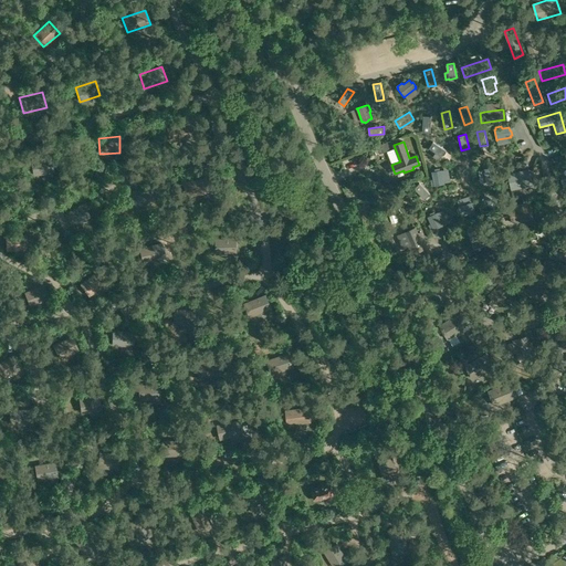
[(433,142),(429,148),(436,153),(433,156),(439,159),(441,156),(446,150),(433,142)]
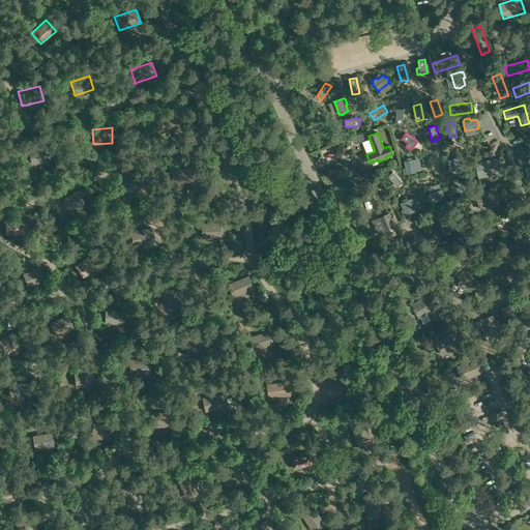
[(362,135),(353,138),(355,144),(364,140),(362,135)]
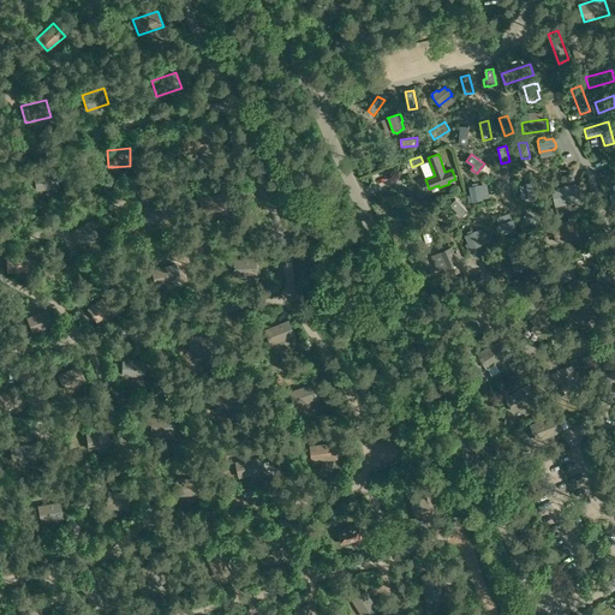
[(59,187),(57,171),(35,173),(36,190),(59,187)]
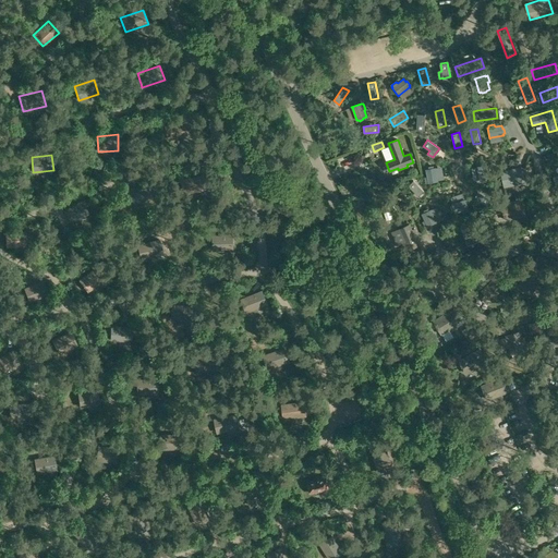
[(336,158),(328,160),(332,172),(340,170),(336,158)]
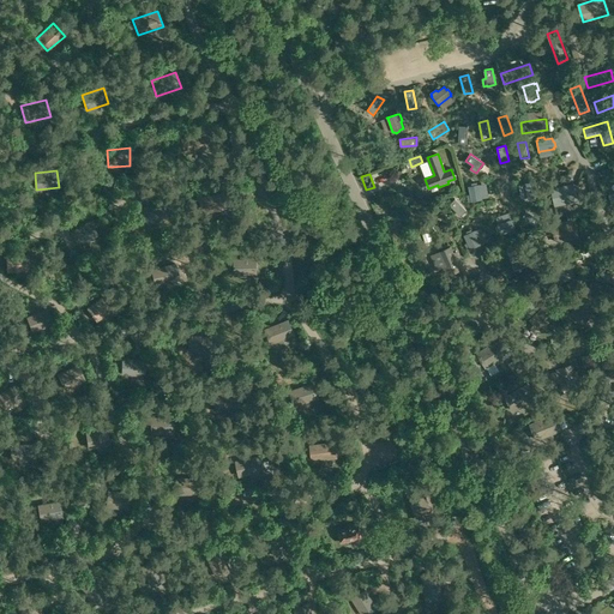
[(535,180),(524,182),(524,184),(528,198),(530,198),(530,199),(536,198),(535,197),(539,196),(537,188),(540,188),(539,181),(536,181),(535,180)]
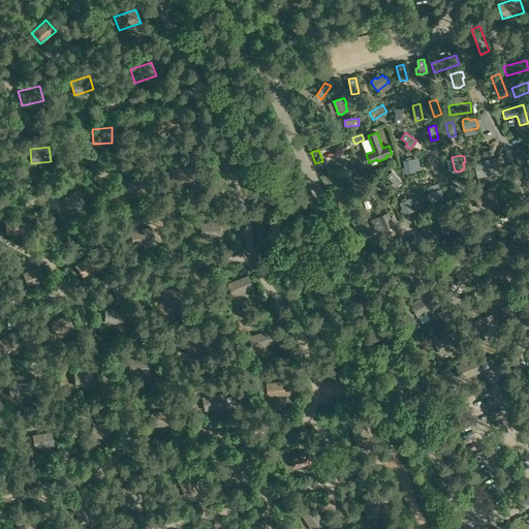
[(404,167),(402,168),(403,174),(405,174),(406,175),(415,173),(415,172),(412,159),(410,159),(410,158),(405,159),(406,160),(403,161),(404,167)]
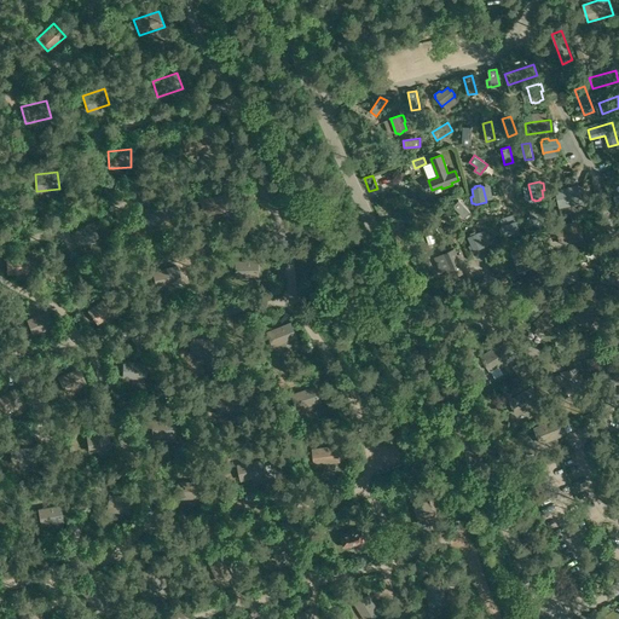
[(559,208),(580,203),(577,186),(555,191),(559,208)]
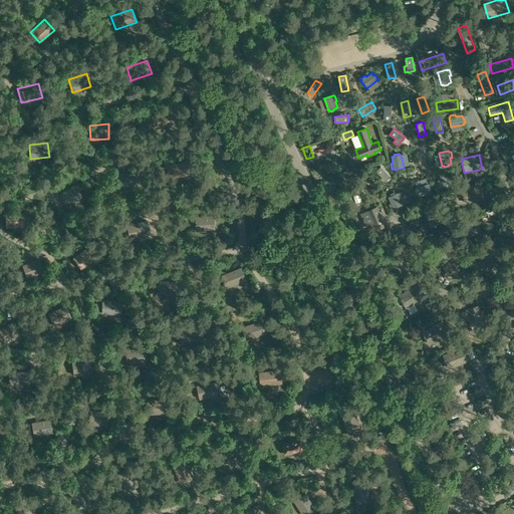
[(187,161),(167,165),(171,179),(191,175),(187,161)]
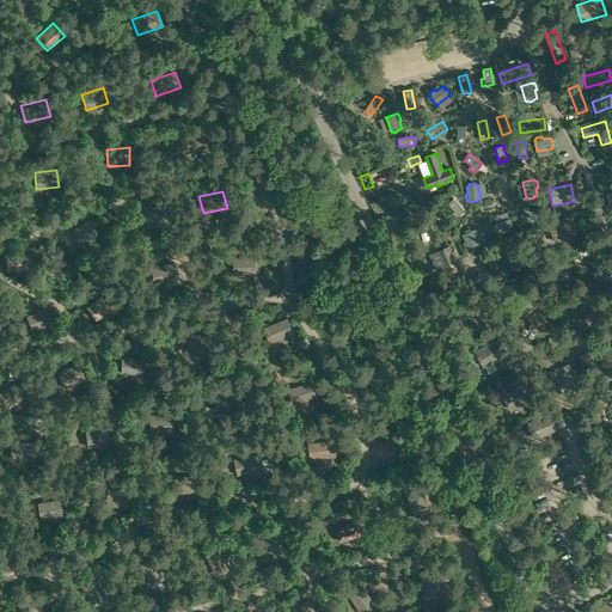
[(453,199),(448,203),(459,215),(465,209),(453,199)]
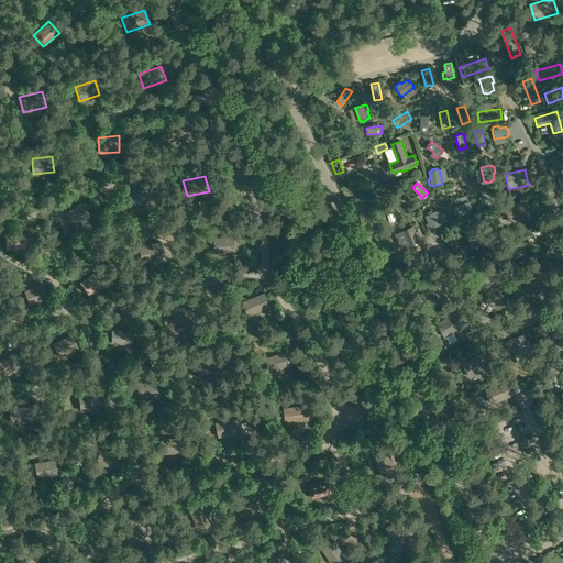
[(124,189),(124,205),(148,205),(148,188),(124,189)]
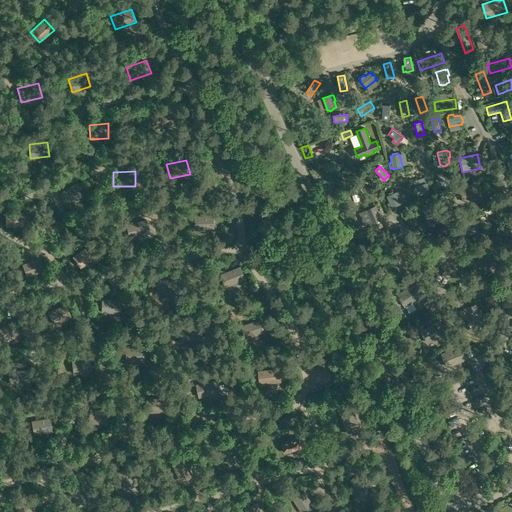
[(438,176),(435,182),(447,188),(450,182),(438,176)]
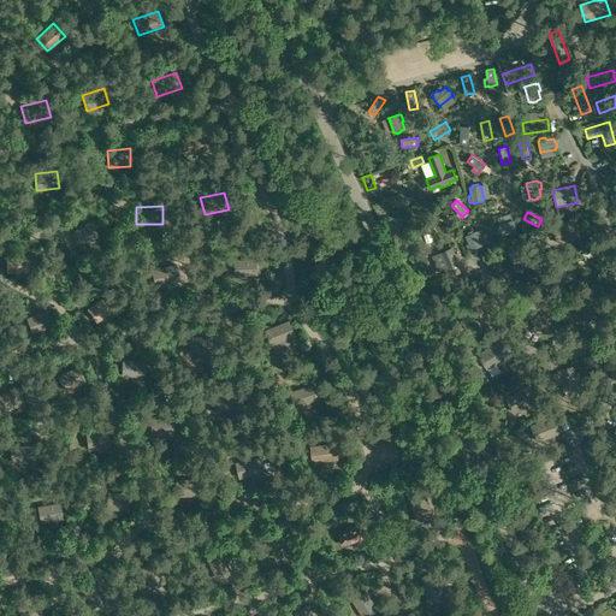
[(90,220),(71,232),(80,247),(99,235),(90,220)]
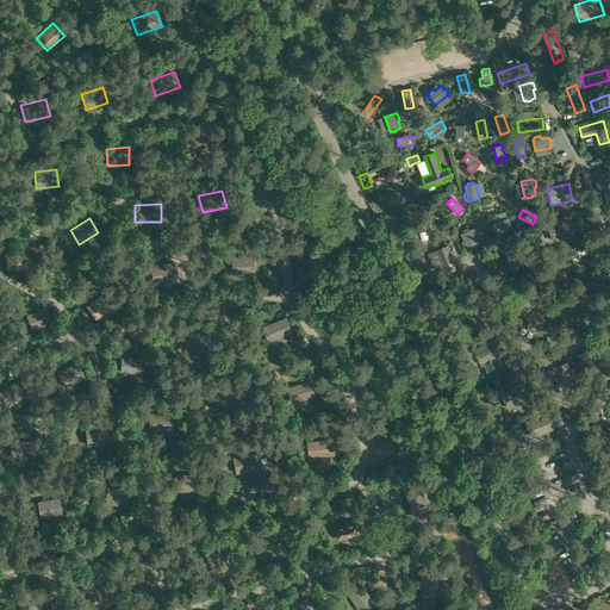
[(495,225),(493,225),(495,231),(497,230),(498,234),(505,231),(506,234),(512,231),(512,229),(509,218),(508,218),(495,223),(495,225)]
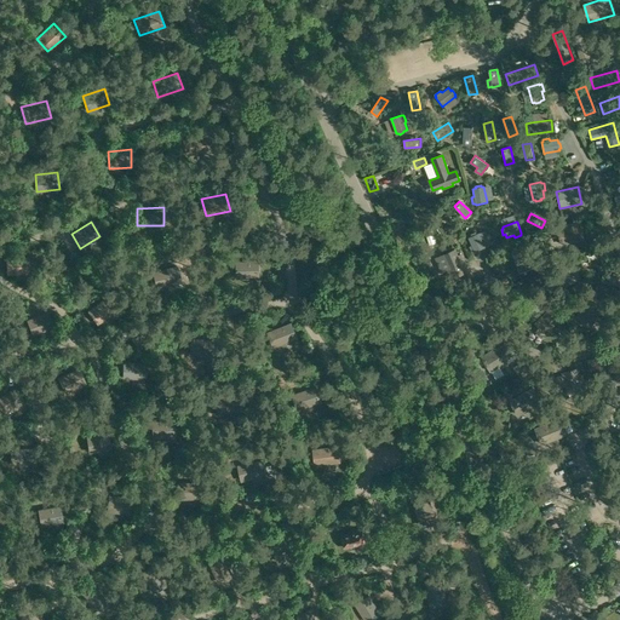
[(561,246),(583,240),(578,223),(557,228),(561,246)]
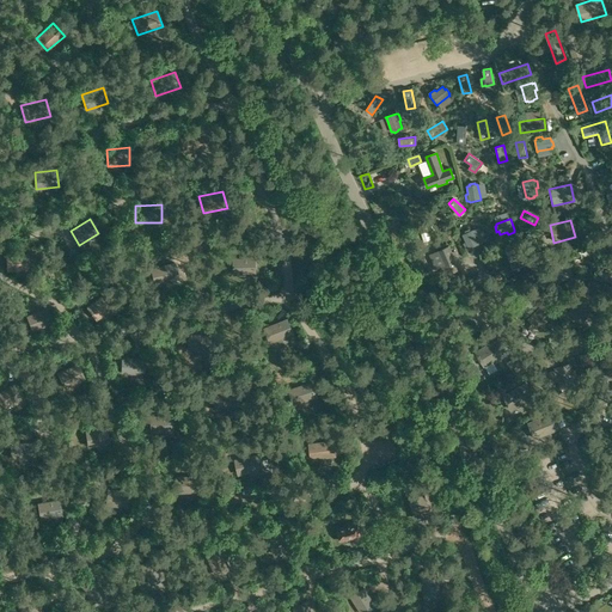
[(465,233),(461,234),(465,242),(463,243),(465,250),(467,249),(469,249),(478,244),(472,231),(472,230),(470,231),(470,230),(464,232),(465,233)]
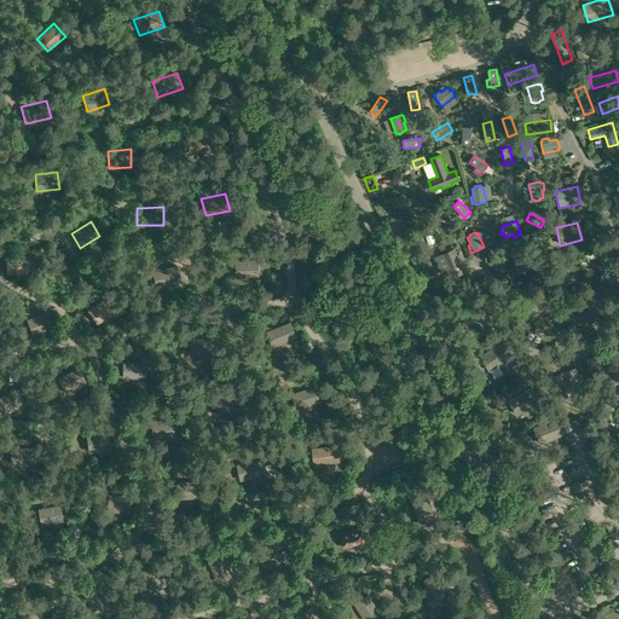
[(516,267),(537,260),(531,243),(524,246),(525,248),(512,253),(516,267)]
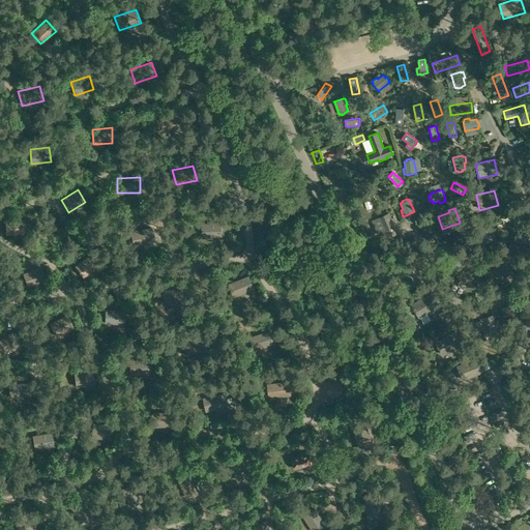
[(523,209),(509,215),(511,221),(525,215),(523,209)]
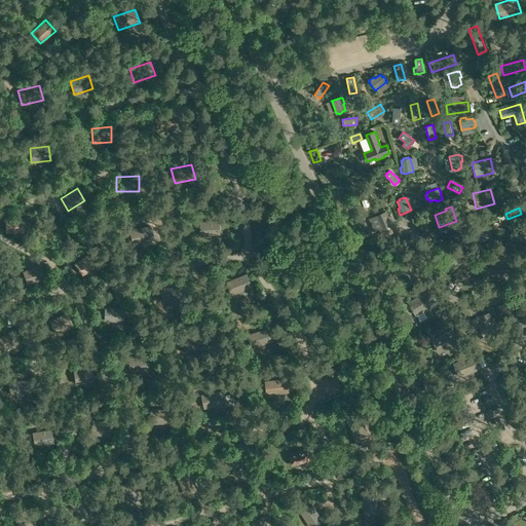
[(382,236),(397,230),(392,222),(390,223),(385,212),(373,217),(382,236)]
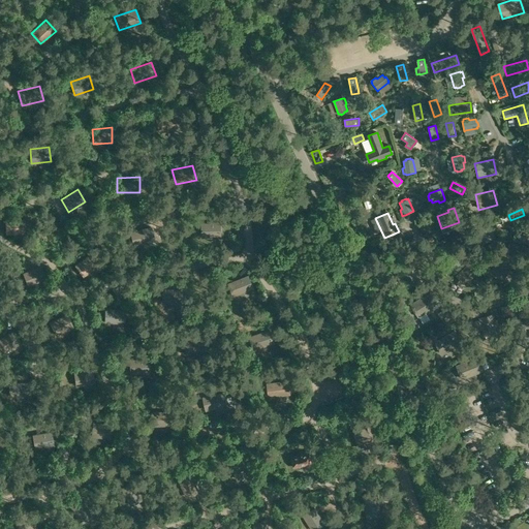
[(5,220),(6,235),(26,234),(25,219),(5,220)]
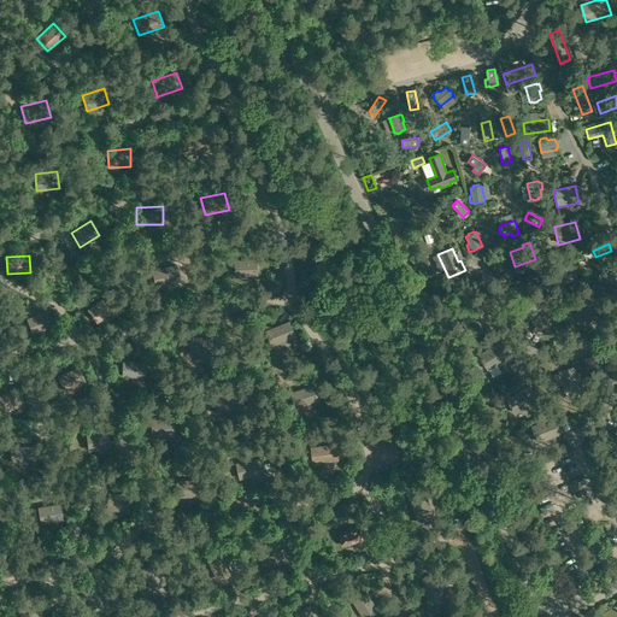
[(258,258),(235,260),(236,277),(258,276),(258,258)]
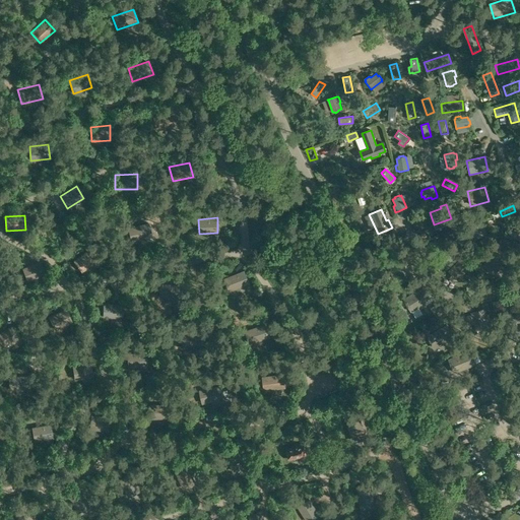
[(149,222),(129,228),(131,241),(153,236),(149,222)]
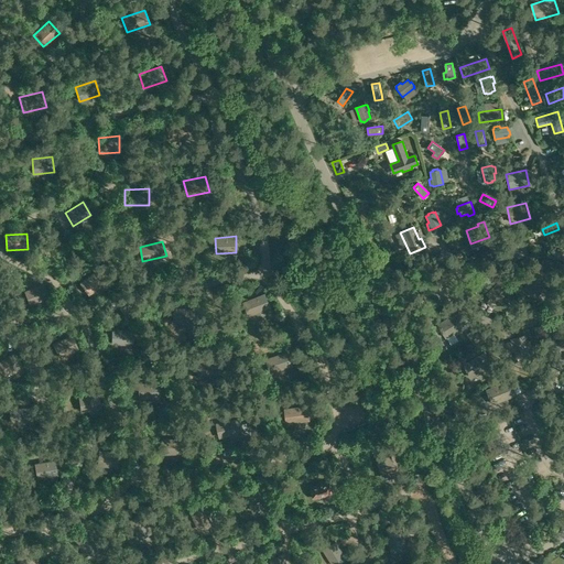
[(518,241),(508,243),(512,259),(522,257),(522,256),(519,246),(518,241)]
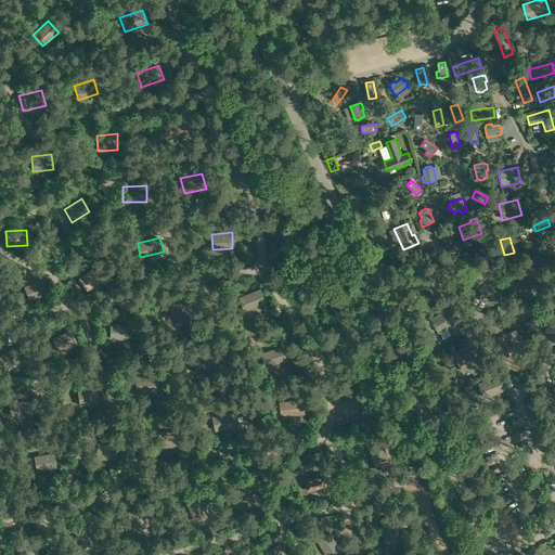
[(540,245),(538,252),(553,256),(554,248),(540,245)]
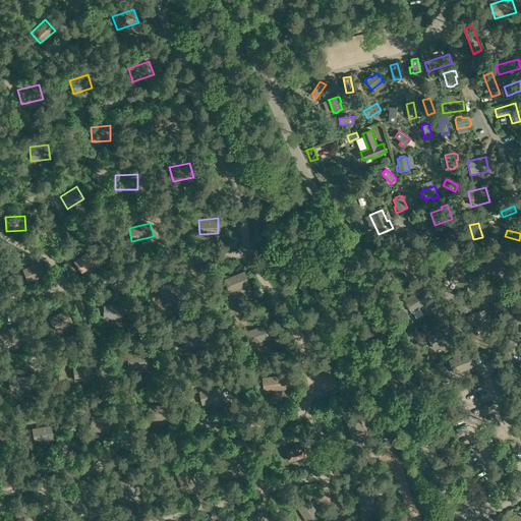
[(90,249),(73,262),(82,273),(98,261),(90,249)]
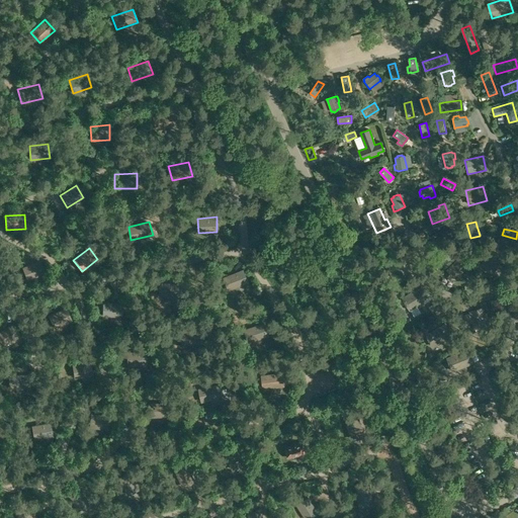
[(454,279),(467,267),(458,258),(446,271),(454,279)]
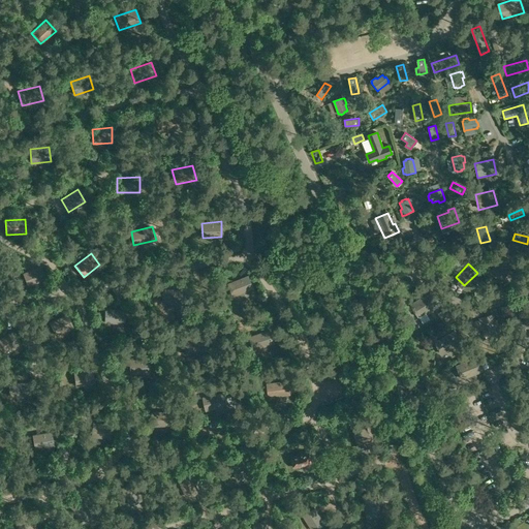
[(23,273),(28,286),(47,278),(41,265),(23,273)]
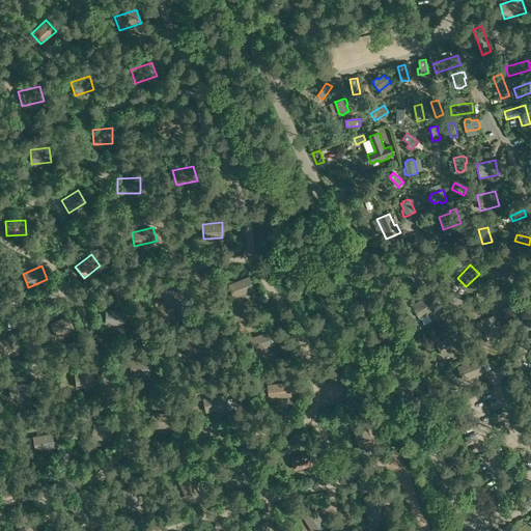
[(249,276),(229,283),(234,298),(239,296),(255,289),(249,276)]
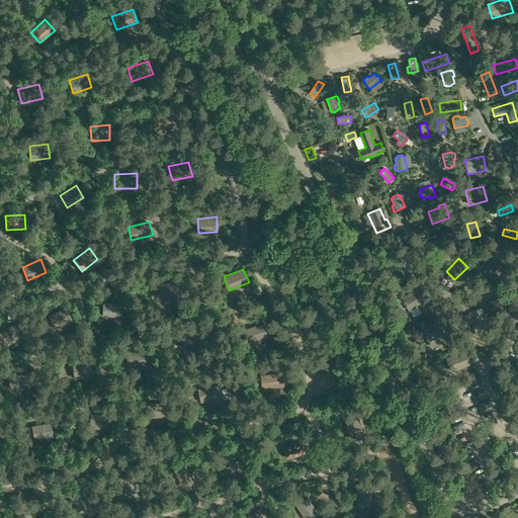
[(160,296),(179,298),(180,283),(161,282),(160,296)]
